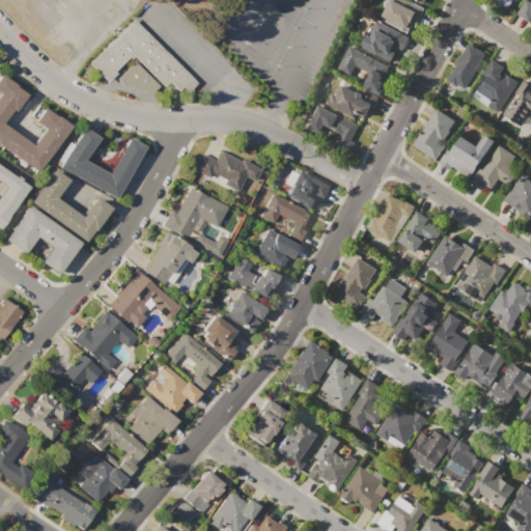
[(386,0),(409,0),(423,7),(410,34),(378,18),(386,0)]
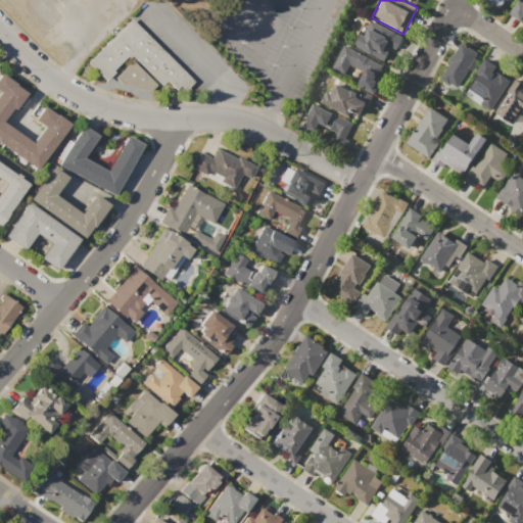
[(507,0),(501,10),(484,0),(507,0)]
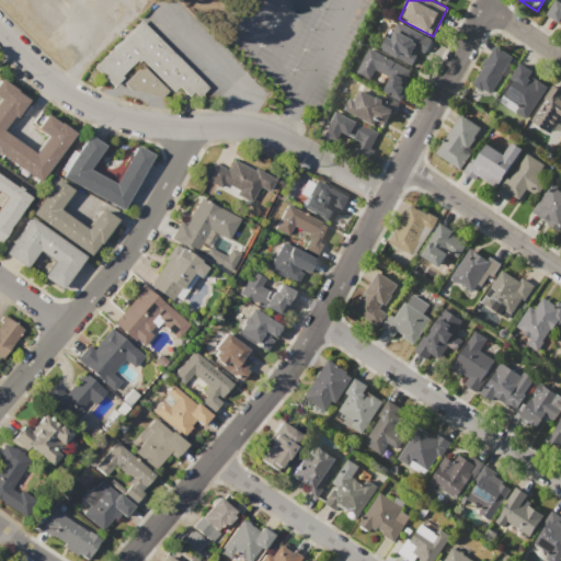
[(560,0),(560,20),(560,22),(547,12),(554,0),(560,0)]
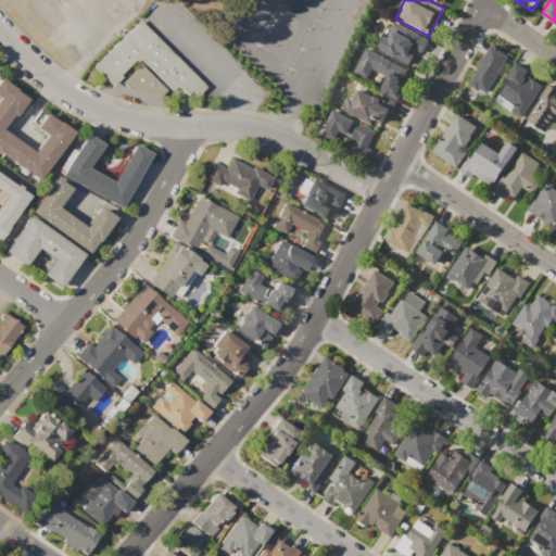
[(139,20),(205,86),(196,97),(190,91),(186,96),(176,85),(169,90),(139,59),(136,62),(134,60),(118,75),(121,77),(111,87),(91,66),(139,20)]
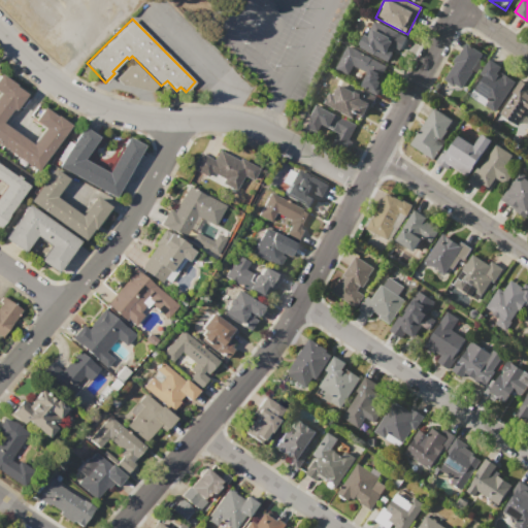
[(375,21),(406,38),(400,50),(394,46),(387,61),(359,45),(365,34),(367,35),(375,21)]
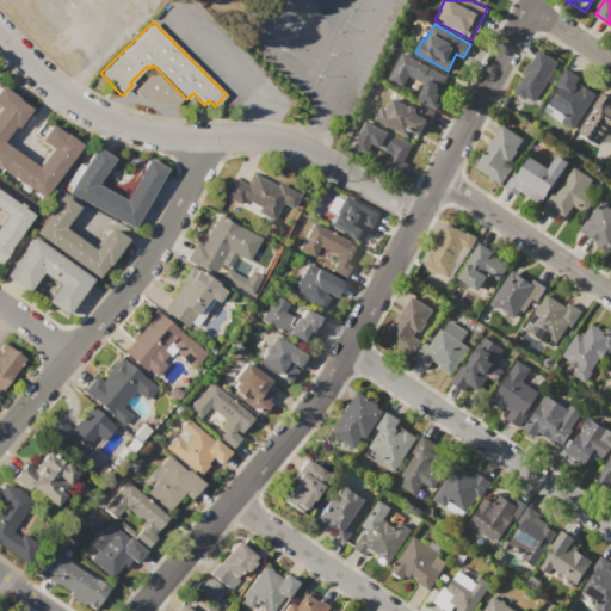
[(539,50),(567,68),(541,107),(513,90),(539,50)]
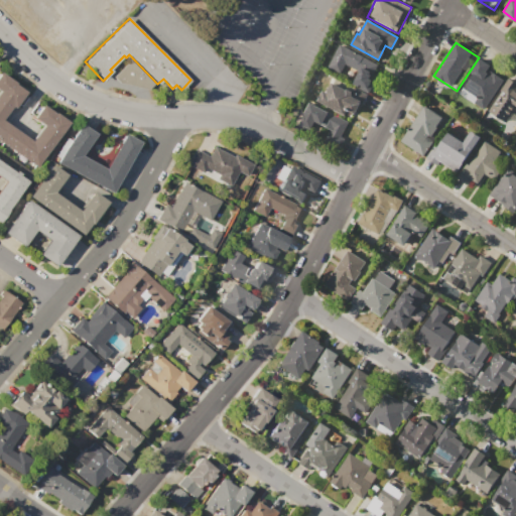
[(340,43),(381,68),(368,92),(355,85),(361,73),(345,63),(340,73),(328,67),(340,43)]
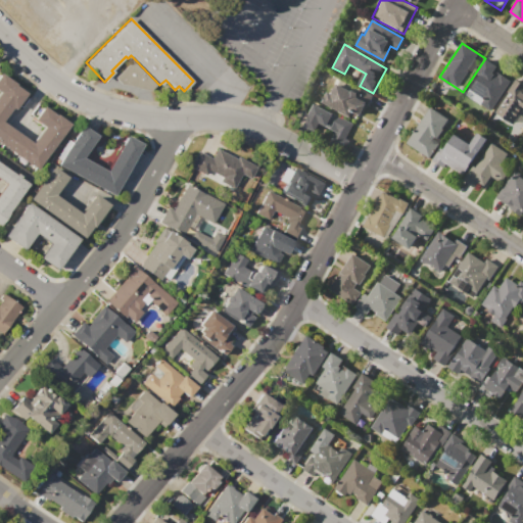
[(113,78),(120,84),(149,91),(155,85),(132,59),(113,78)]
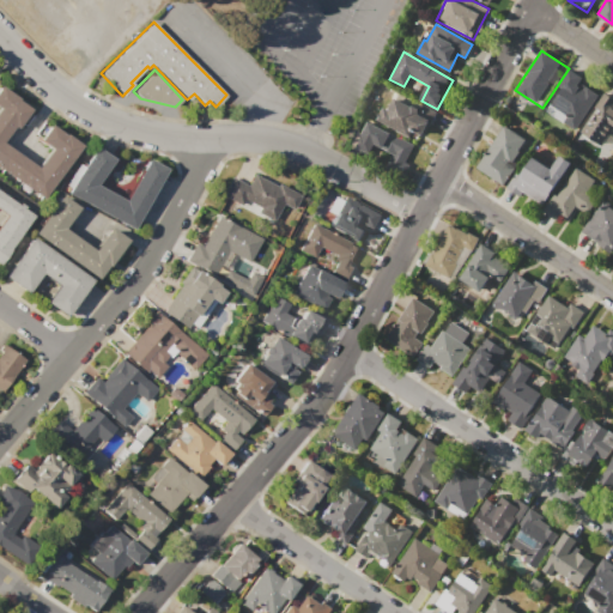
[(569,71),(600,91),(574,129),(544,109),(569,71)]
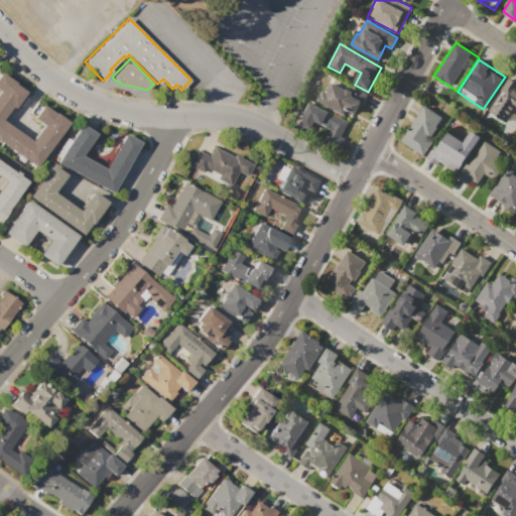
[(0,72),(15,83),(14,84),(25,91),(14,109),(11,107),(3,120),(32,139),(41,125),(31,118),(41,104),(69,122),(39,166),(0,139),(0,72)]
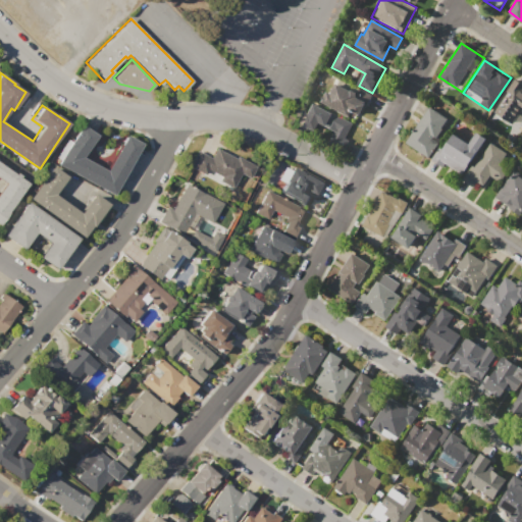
[(512,81),(521,87),(521,109),(512,123),(492,111),(512,81)]
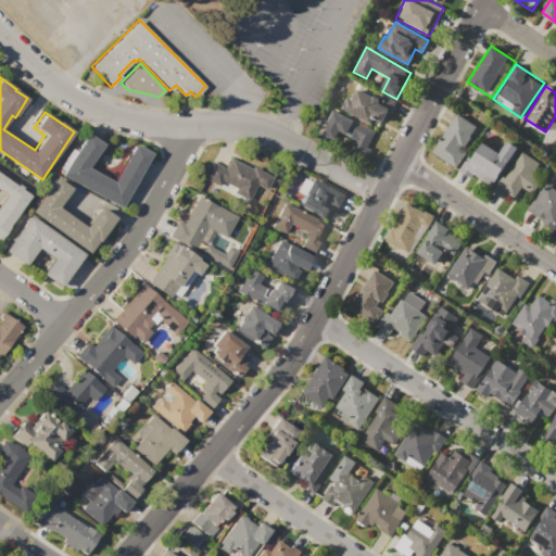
[(349,97),(352,99),(358,88),(381,100),(379,103),(390,109),(381,123),(374,118),(370,123),(342,108),(349,97)]
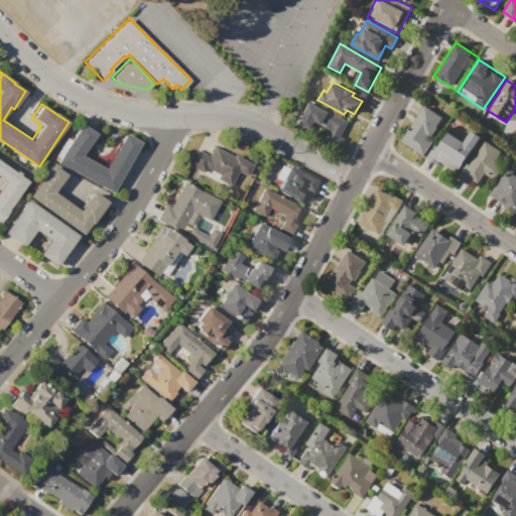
[(309,101),(349,123),(335,147),(324,141),(330,130),(312,121),(307,131),(296,125),(309,101)]
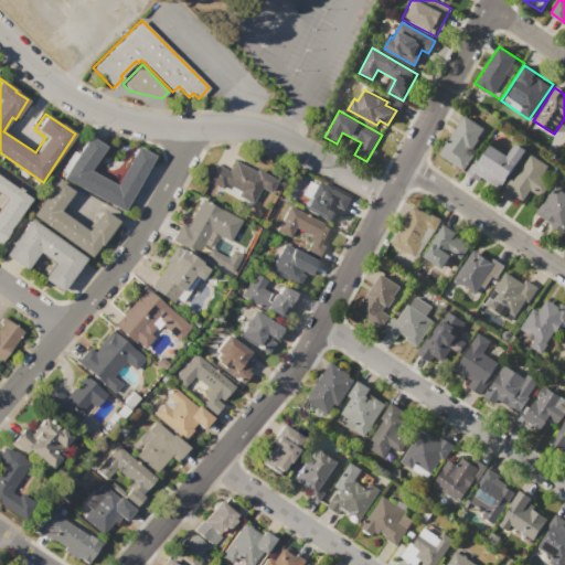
[(465,115),(491,132),(465,171),(439,155),(465,115)]
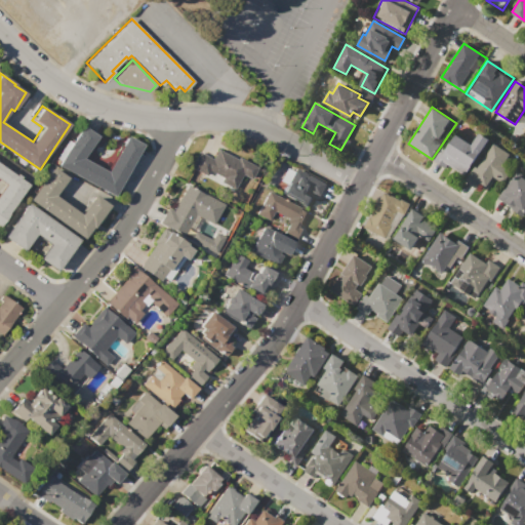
[(81,126),(97,136),(82,158),(105,171),(125,135),(142,146),(121,180),(113,196),(57,165),(81,126)]
